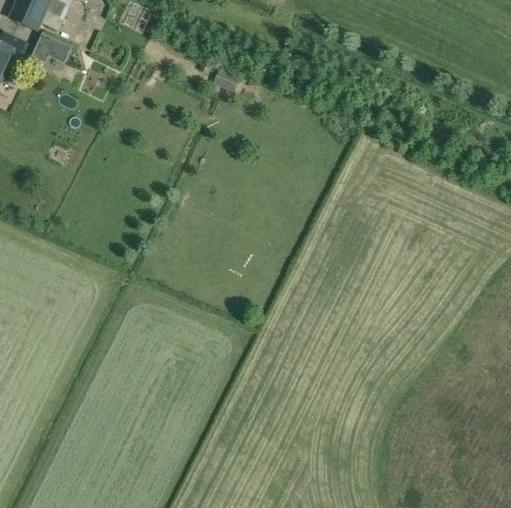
[(14,0),(7,17),(36,30),(49,0),(14,0)]
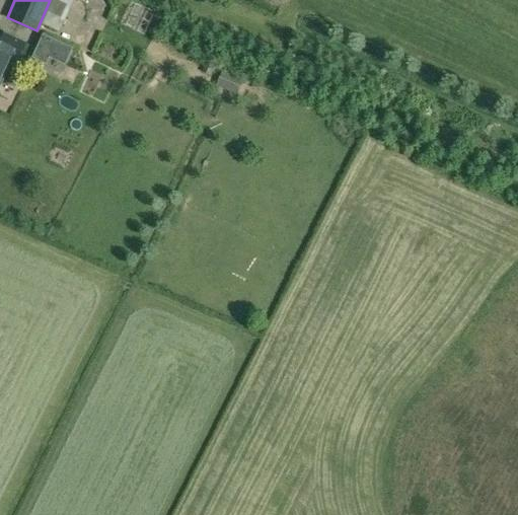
[(35,47),(50,54),(58,38),(44,30),(35,47)]
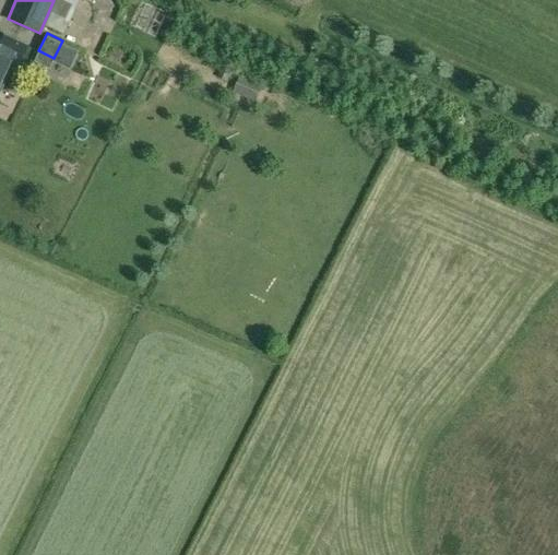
[(4,35),(0,45),(0,86),(14,54),(21,57),(26,45),(4,35)]
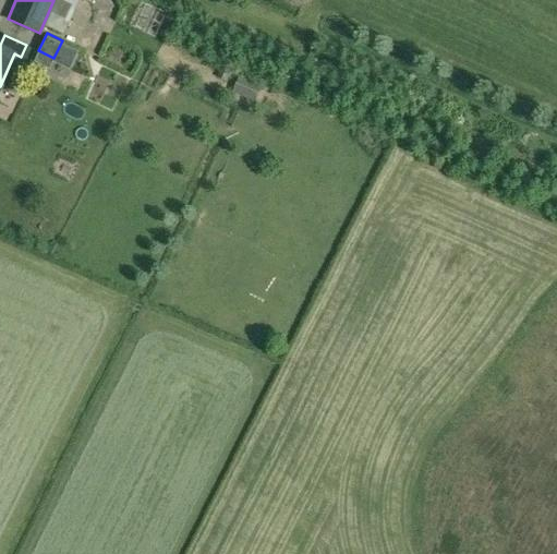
[(229,67),(222,63),(217,74),(225,77),(229,67)]
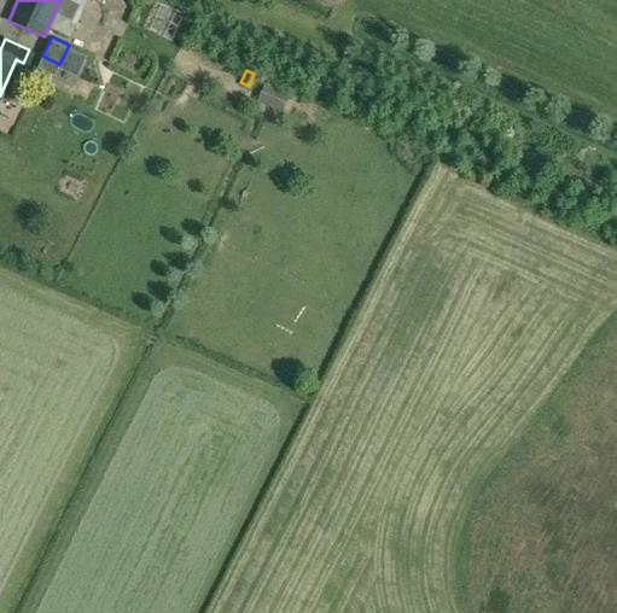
[(258,99),(283,109),(290,93),(265,82),(258,99)]
